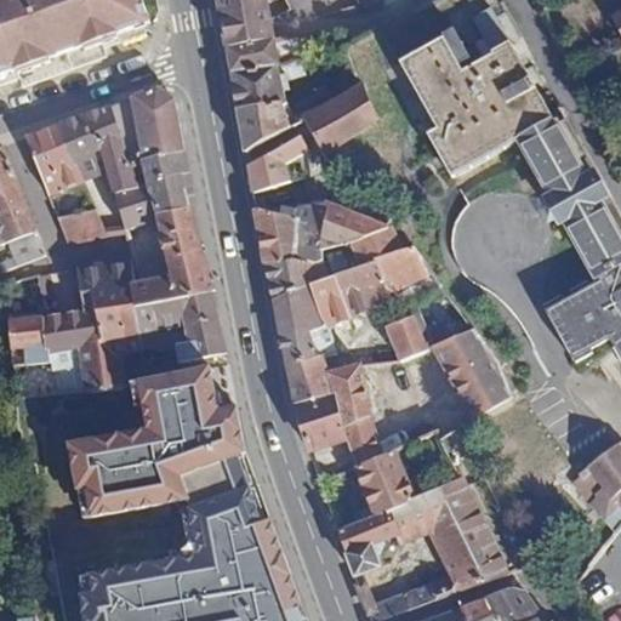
[(0,0),(0,95),(21,87),(26,97),(112,64),(108,55),(155,36),(142,0),(0,0)]
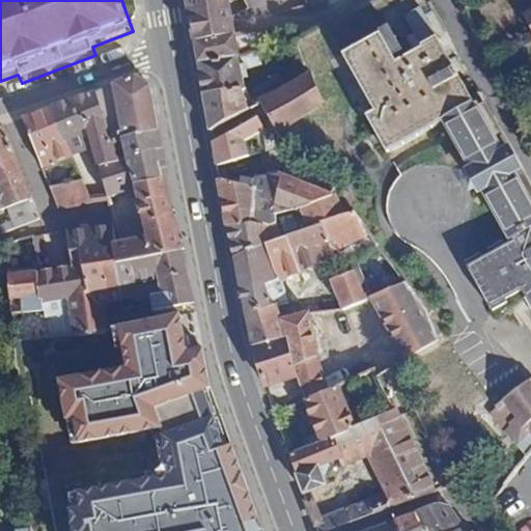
[(196,40),(236,29),(230,0),(281,0),(292,22),(331,3),(330,0),(188,0),(190,6),(196,40)]
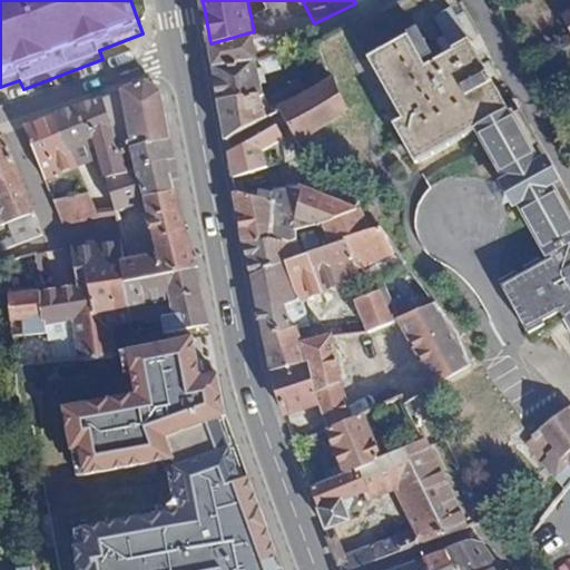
[(558,176),(546,156),(538,160),(510,109),(453,7),(435,16),(446,33),(439,38),(446,55),(426,64),(420,50),(429,45),(420,27),(371,53),(403,116),(394,120),(415,163),(480,127),(507,178),(502,182),(514,207),(522,203),(548,253),(557,249),(559,255),(508,283),(532,328),(569,308),(569,190),(561,176),(560,175),(558,176)]
